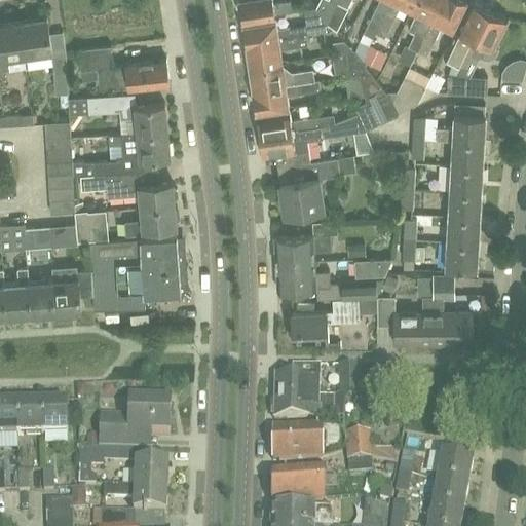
[(239,0),(238,1),(239,6),(241,7),(242,16),(293,10),(291,0),(283,0),(273,1),(273,0),(239,0)]
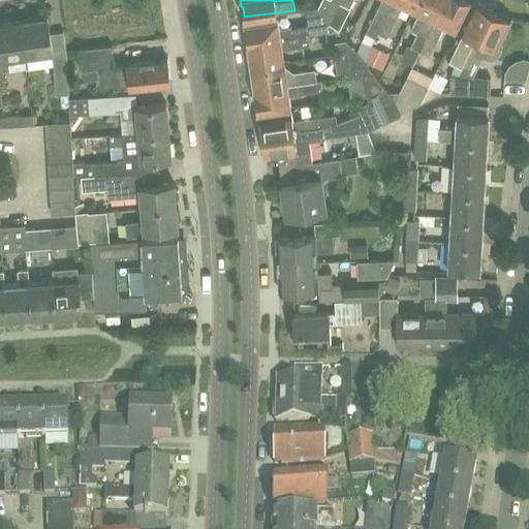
[(377,31),(382,22),(393,0),(381,0),(366,32),(375,36),(377,31)]
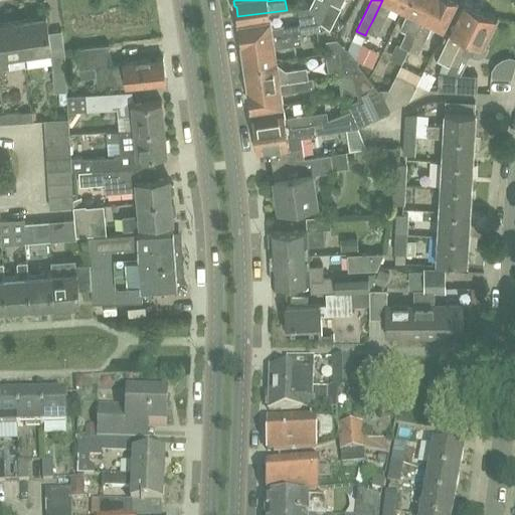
[(393,1),(402,5),(404,0),(382,0),(372,21),(367,30),(376,35),(393,1)]
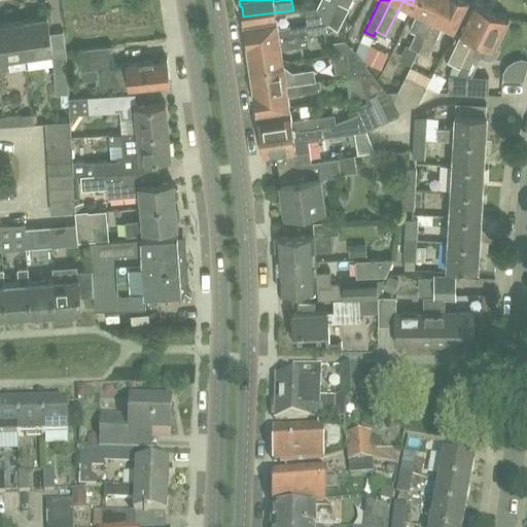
[(414,37),(409,46),(418,50),(422,42),(443,0),(419,0),(416,7),(419,9),(410,30),(416,33),(414,37)]
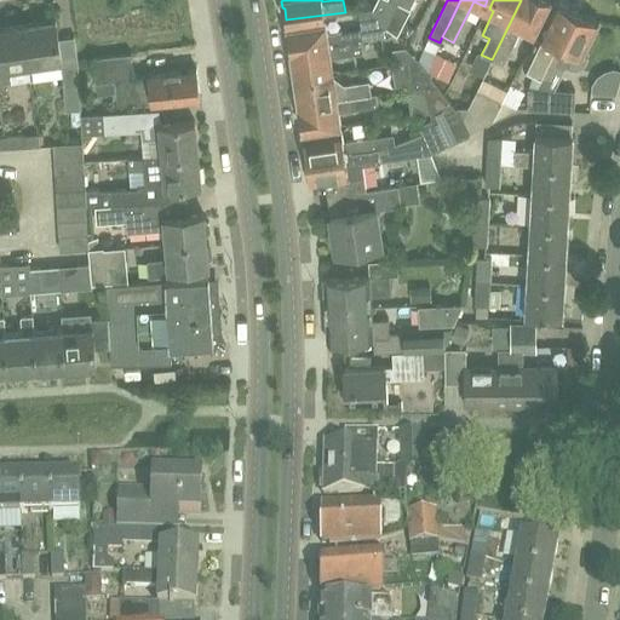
[(521,0),(497,50),(492,59),(503,65),(523,26),(533,30),(547,0),(521,0)]
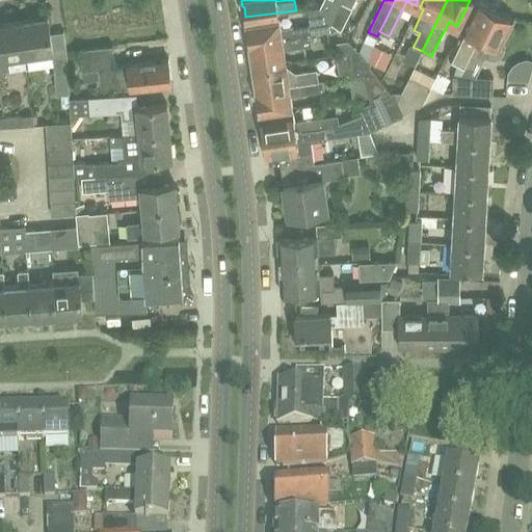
[(461,28),(448,55),(468,64),(469,62),(496,8),(479,0),(475,0),(461,28)]
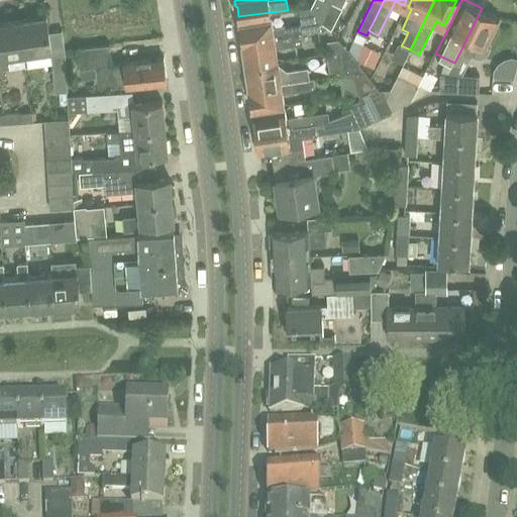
[(500,17),(482,8),(455,61),(454,63),(466,69),(472,56),(474,57),(476,58),(478,58),(480,58),(482,58),(484,57),(485,56),(488,54),(491,47),(486,45),(500,17)]
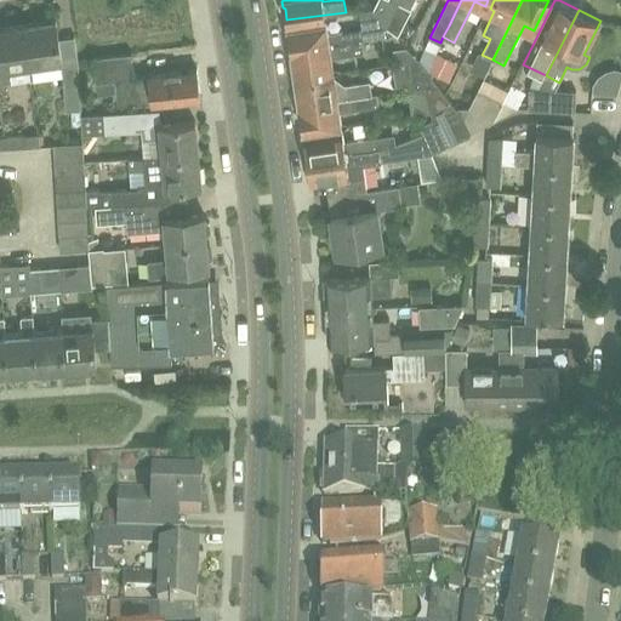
[(291,50),(363,40),(360,27),(328,32),(326,20),(288,24),(291,50)]
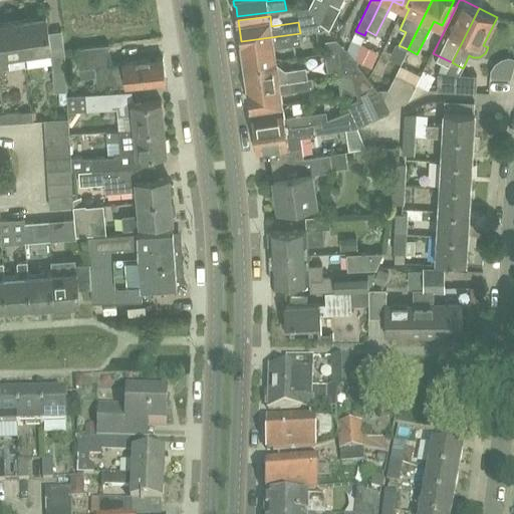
[(50,48),(45,17),(16,21),(21,53),(50,48)]
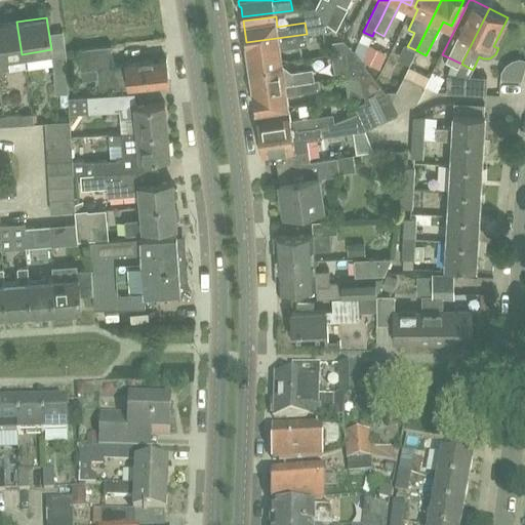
[(16,22),(0,24),(0,70),(10,69),(8,56),(22,54),(16,22)]
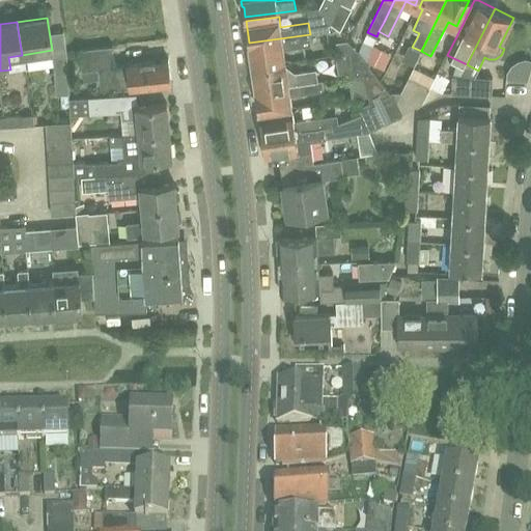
[(310,34),(249,43),(252,63),(285,58),(283,48),(311,44),(310,34)]
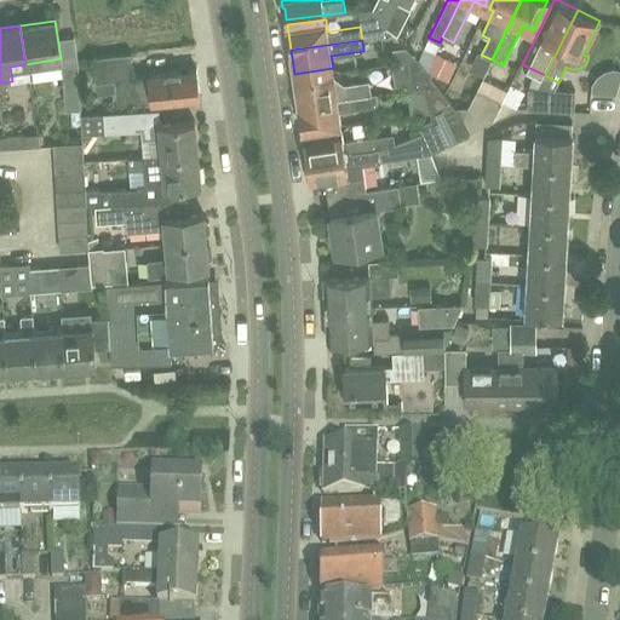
[(409,61),(418,59),(407,47),(392,50),(394,63),(409,61)]
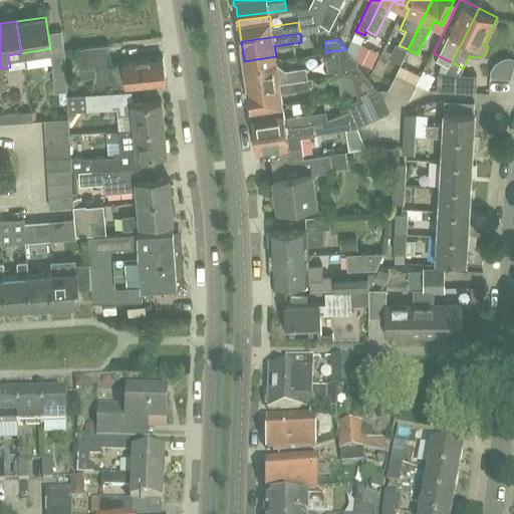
[(361,43),(360,43),(351,39),(348,45),(346,49),(347,49),(347,50),(353,58),(356,53),(361,43)]
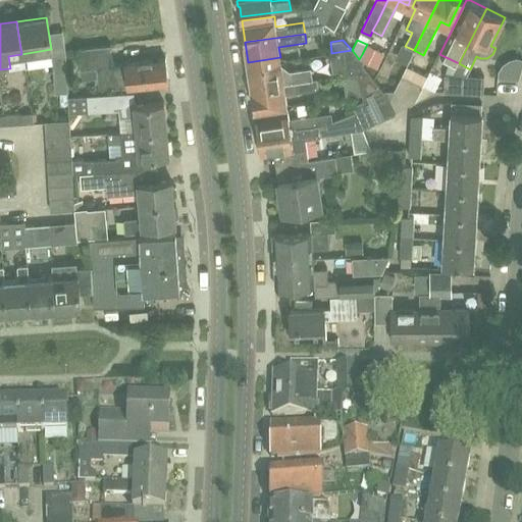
[(98,67),(100,88),(131,87),(169,82),(166,57),(112,63),(111,44),(79,48),(81,69),(98,67)]
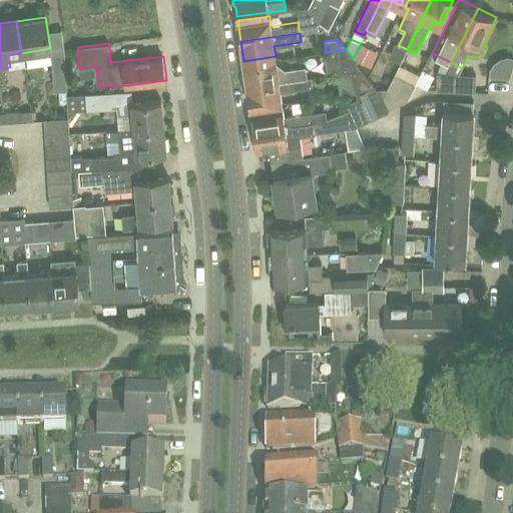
[(356,53),(353,58),(371,67),(379,52),(361,43),(356,53)]
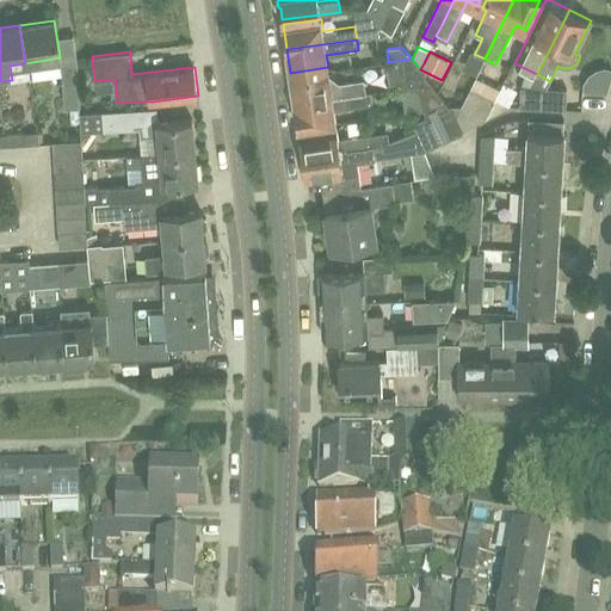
[(420,86),(431,84),(412,59),(403,60),(408,87),(420,86)]
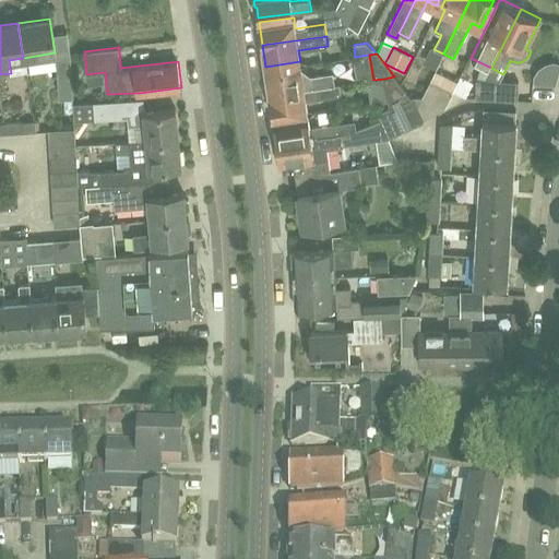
[(71,57),(57,58),(59,99),(73,99),(71,57)]
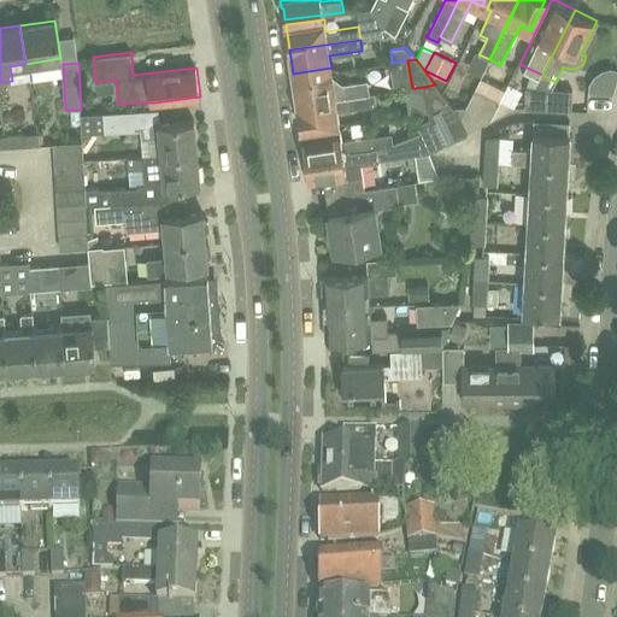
[(591,70),(591,89),(615,89),(615,70),(591,70)]
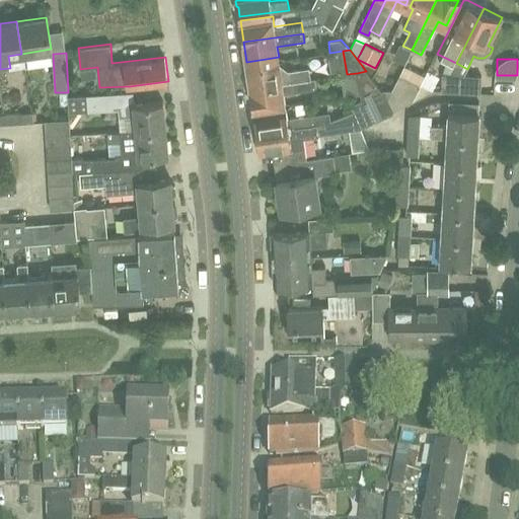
[(247,66),(250,86),(309,78),(308,68),(288,71),(279,63),(279,62),(247,66)]
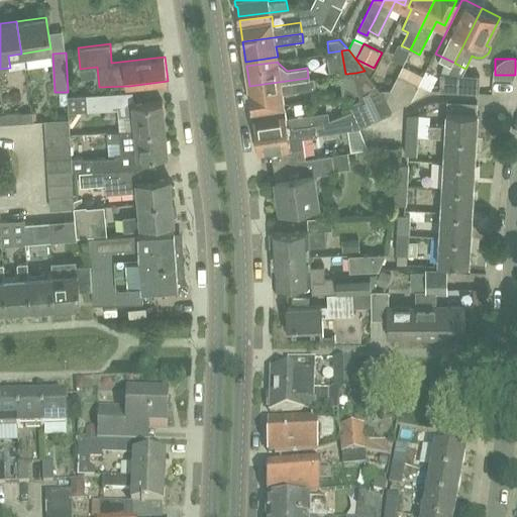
[(393,110),(411,100),(424,76),(403,66),(391,90),(387,97),(393,110)]
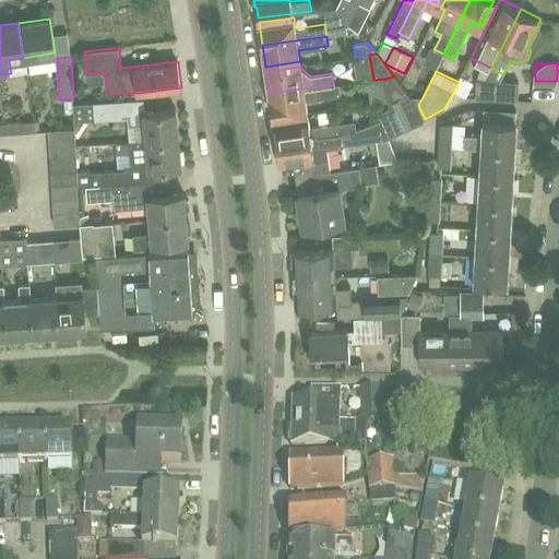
[(400,99),(401,102),(411,97),(394,76),(384,79),(388,102),(400,99)]
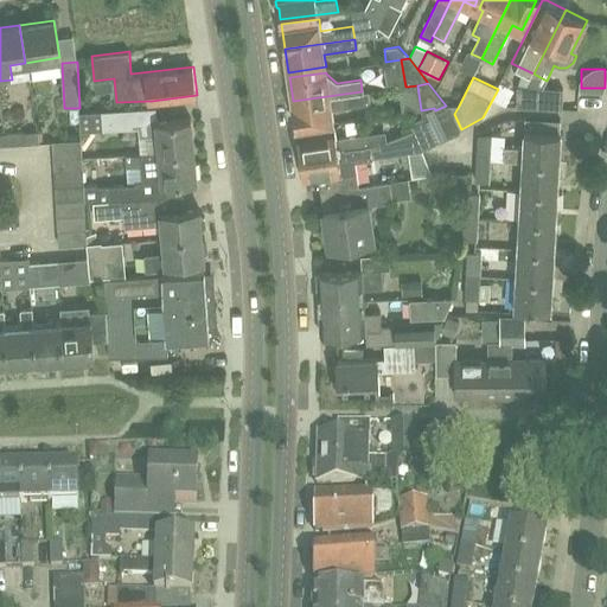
[(517,106),(517,107),(537,108),(538,88),(530,88),(517,87),(517,106)]
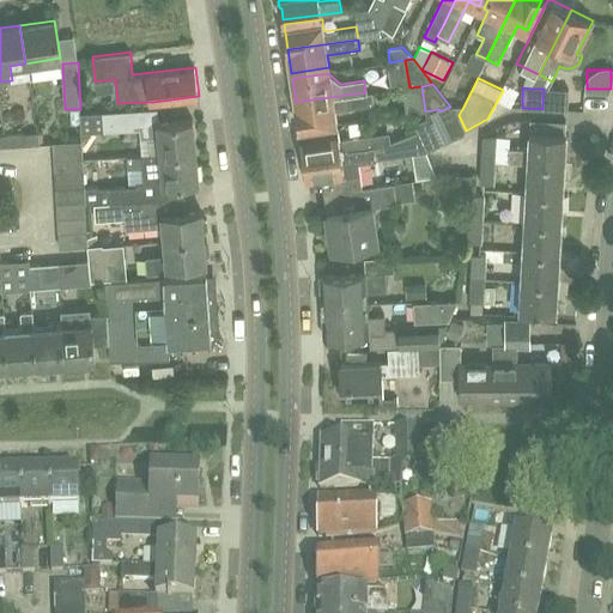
[(542,109),(568,110),(569,90),(544,89),(542,109)]
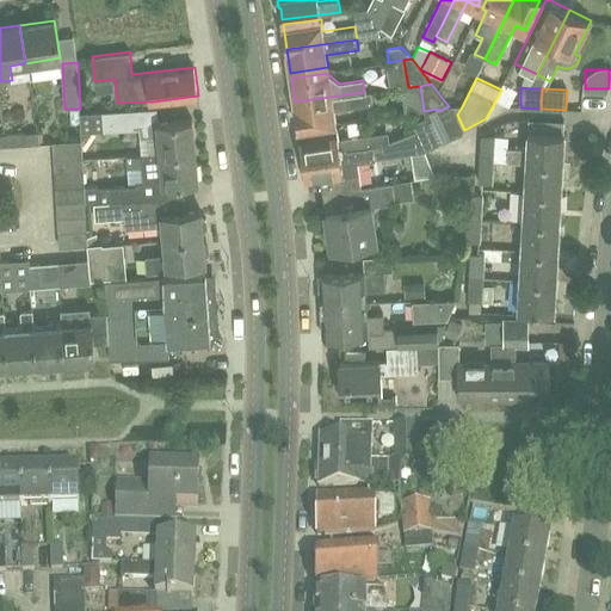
[(370,91),(364,92),(295,102),(298,125),(337,121),(334,109),(372,103),(370,91)]
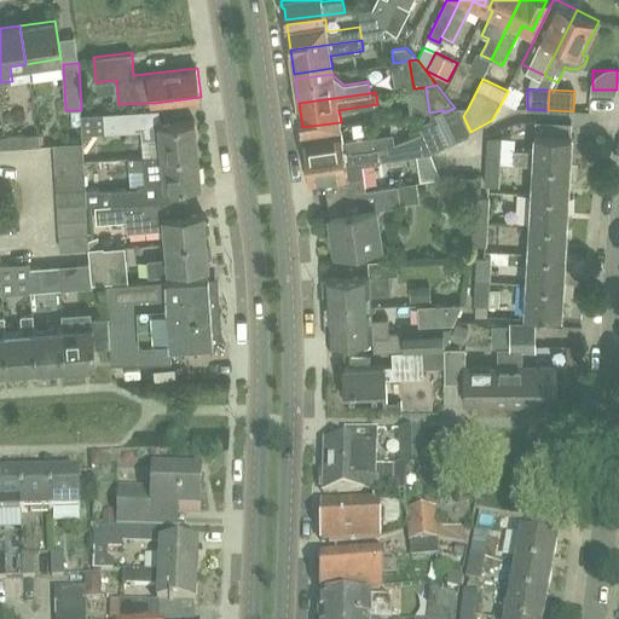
[(502,103),(493,120),(515,108),(502,100),(502,103)]
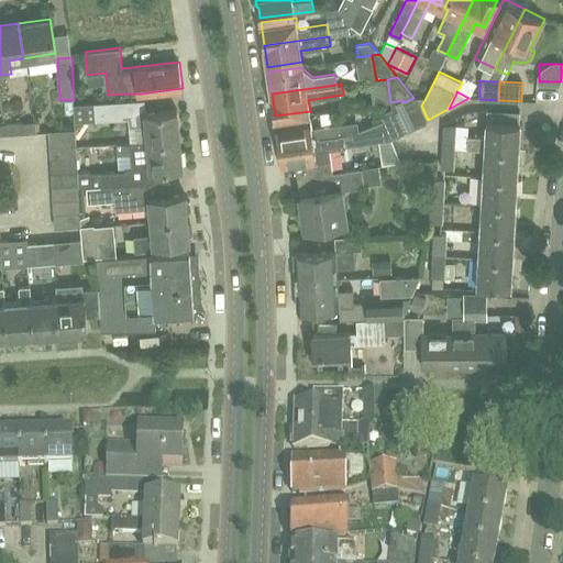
[(414,98),(404,102),(409,112),(416,127),(428,120),(421,106),(426,98),(418,98),(417,96),(414,98)]
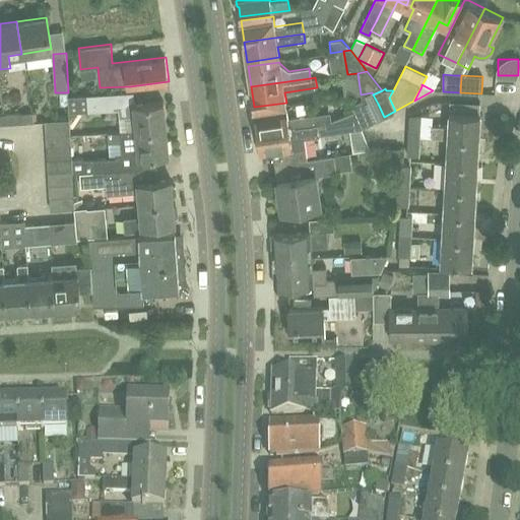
[(134,91),(86,95),(68,96),(69,113),(119,110),(120,119),(135,118),(137,129),(166,127),(164,101),(134,104),(134,91)]
